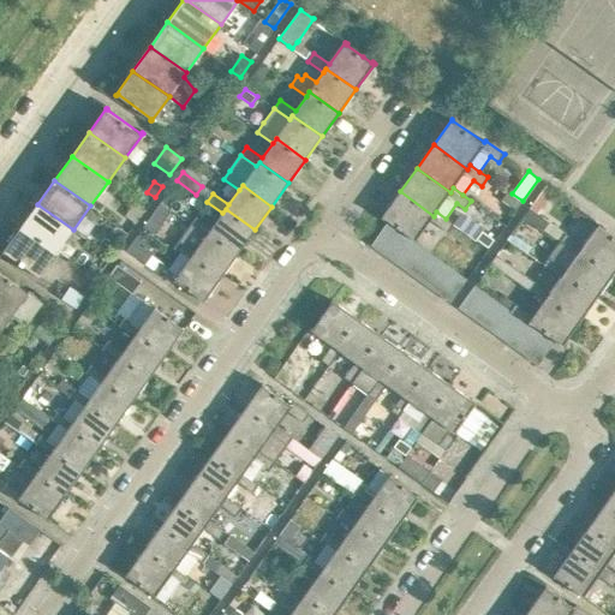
[(551,191),(545,186),(524,215),(543,230),(549,221),(536,213),(551,191)]
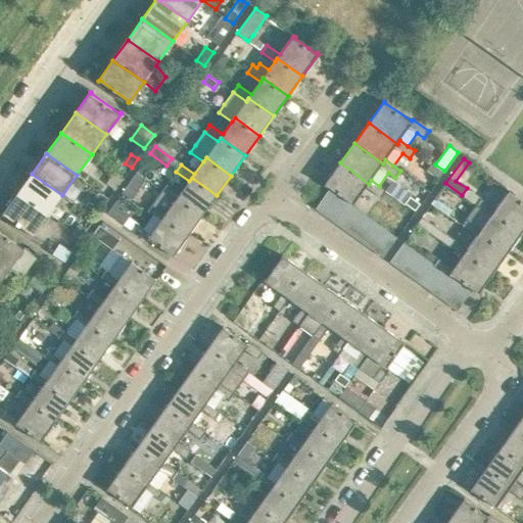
[(444,171),(435,164),(431,161),(426,169),(439,178),(444,171)]
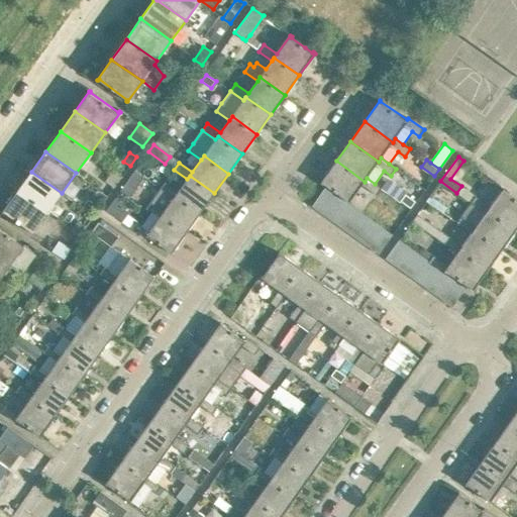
[(382,188),(375,184),(367,178),(365,182),(336,161),(321,183),(326,186),(336,193),(345,200),(348,202),(347,202),(348,203),(362,185),(377,196),(382,188)]
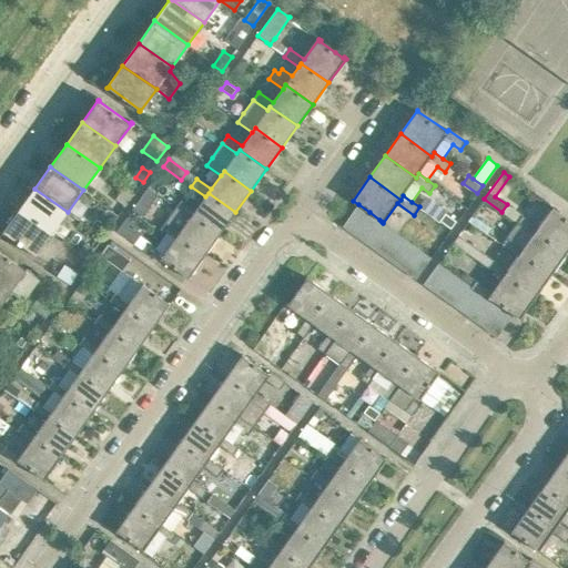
[(68,212),(34,189),(18,211),(52,235),(68,212)]
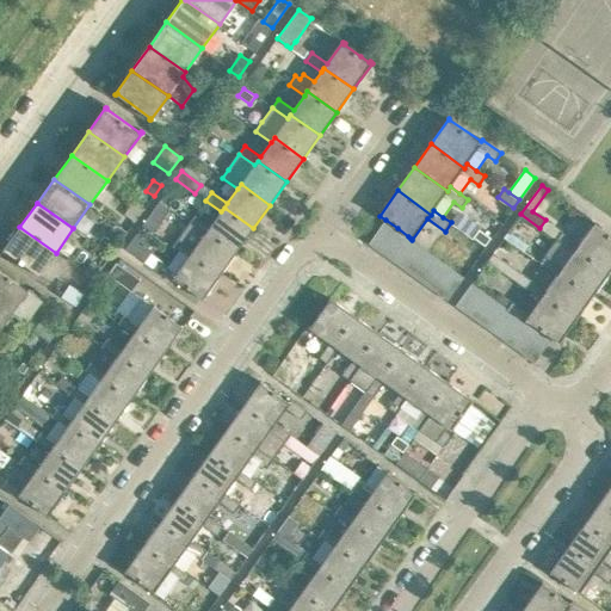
[(142,226),(154,233),(170,210),(158,203),(142,226)]
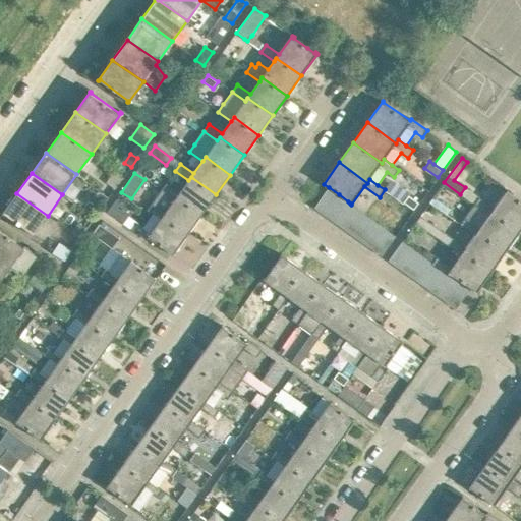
[(216,194),(191,177),(188,180),(179,193),(167,184),(161,191),(174,200),(177,196),(201,215),(216,194)]
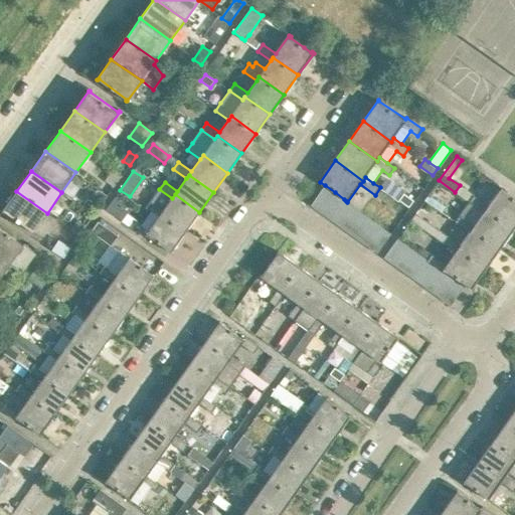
[(320,212),(335,192),(325,185),(311,205),(320,212)]
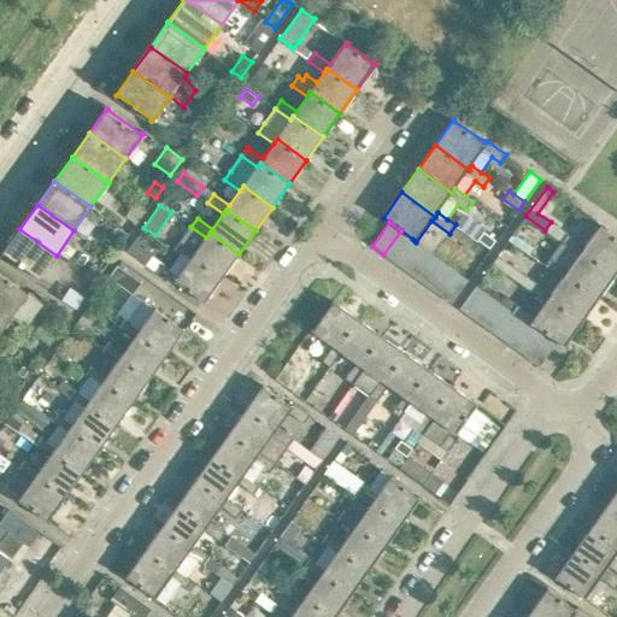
[(616,236),(600,225),(586,246),(568,234),(562,242),(580,254),(582,251),(616,275),(616,272),(616,236)]
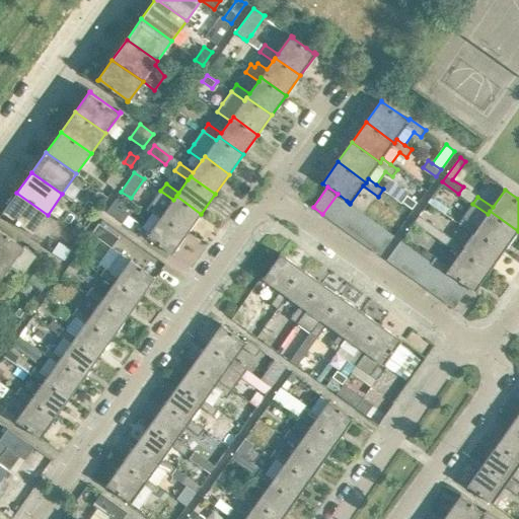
[(201,214),(176,196),(173,200),(160,191),(152,203),(146,210),(151,214),(159,219),(162,216),(188,233),(201,214)]
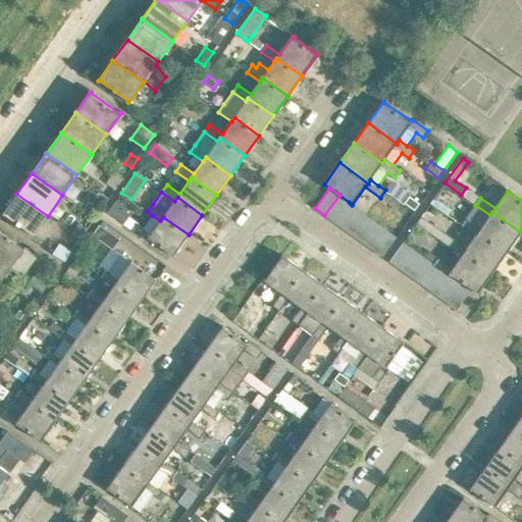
[(48,216),(16,194),(2,214),(3,215),(4,214),(33,235),(32,236),(33,237),(48,216)]
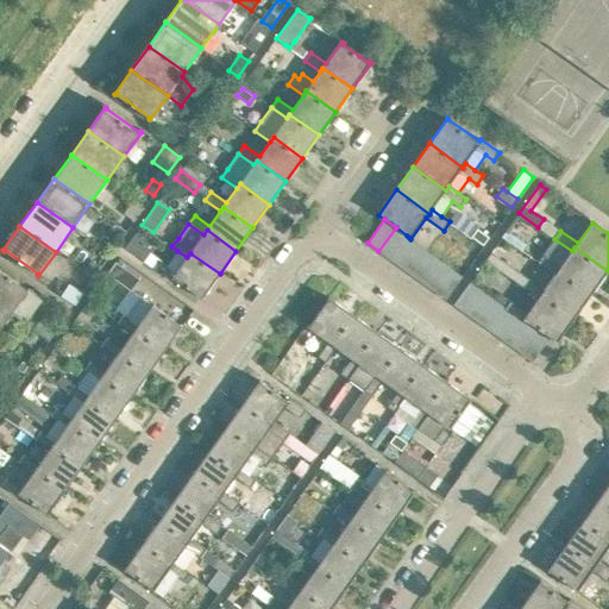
[(390,259),(407,236),(396,227),(378,251),(390,259)]
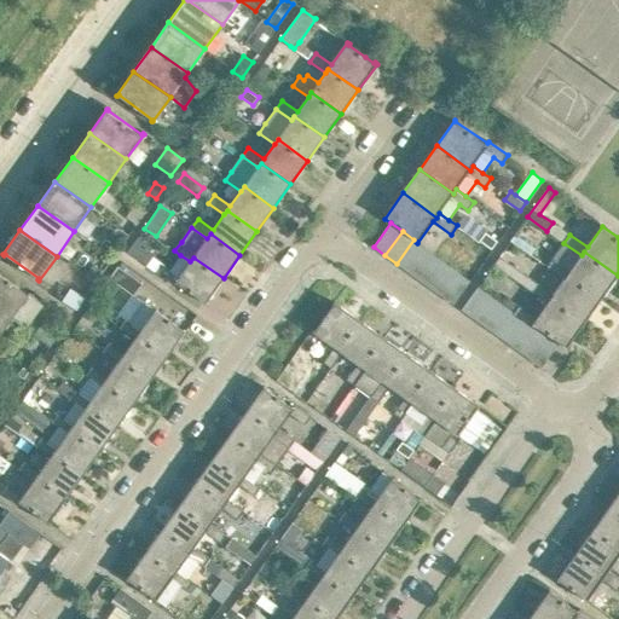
[(491,249),(497,241),(485,232),(480,241),(491,249)]
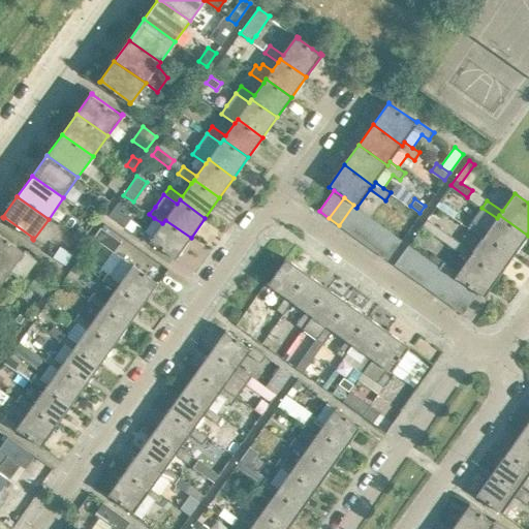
[(118,203),(110,215),(125,226),(130,219),(127,217),(131,212),(118,203)]
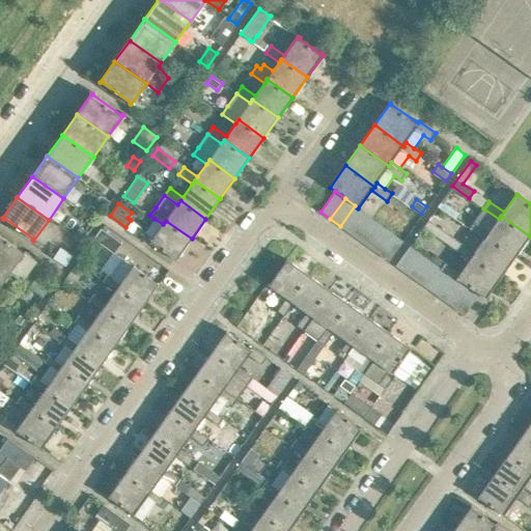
[(350,233),(363,215),(356,210),(357,207),(358,207),(355,205),(340,226),(350,233)]
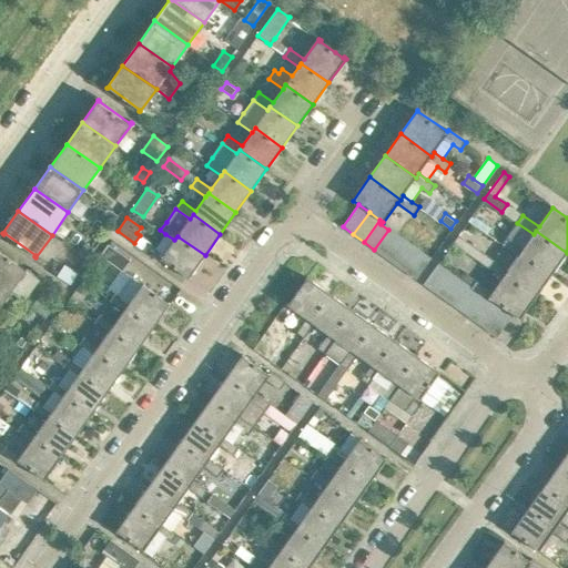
[(551,274),(567,253),(536,231),(534,234),(517,223),(506,237),(501,245),(517,256),(520,252),(551,274)]
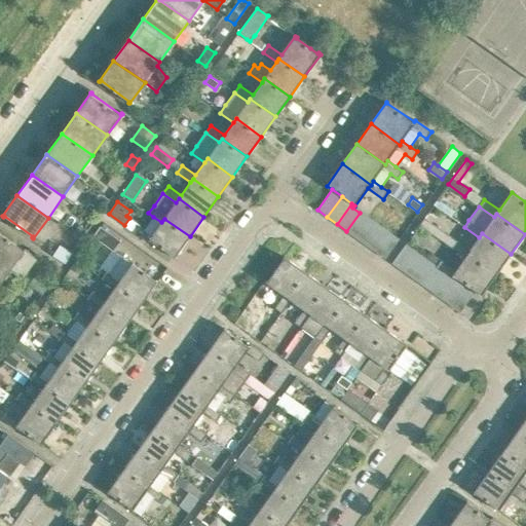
[(357,237),(370,220),(360,213),(346,231),(357,237)]
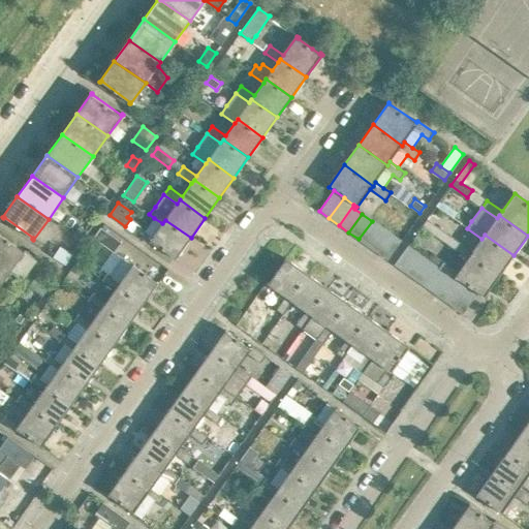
[(191,238),(165,220),(162,223),(154,218),(146,230),(141,226),(135,234),(150,244),(151,242),(176,259),(191,238)]
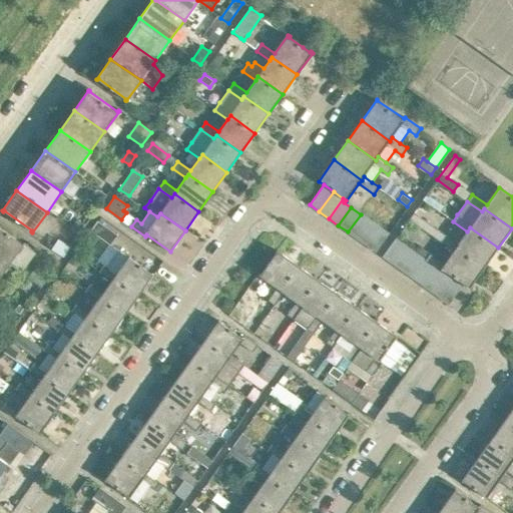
[(357,238),(370,220),(361,214),(348,231),(357,238)]
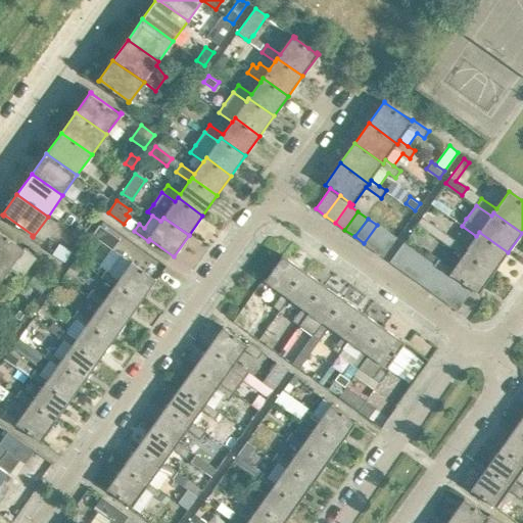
[(426,230),(447,245),(453,238),(431,224),(426,230)]
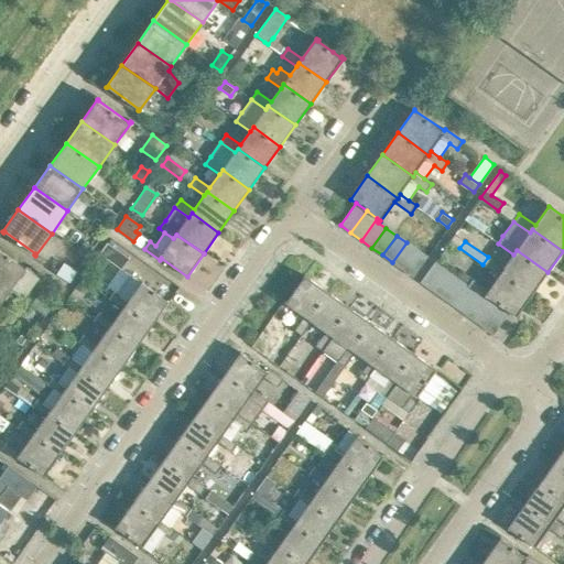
[(129,258),(108,242),(100,253),(121,269),(129,258)]
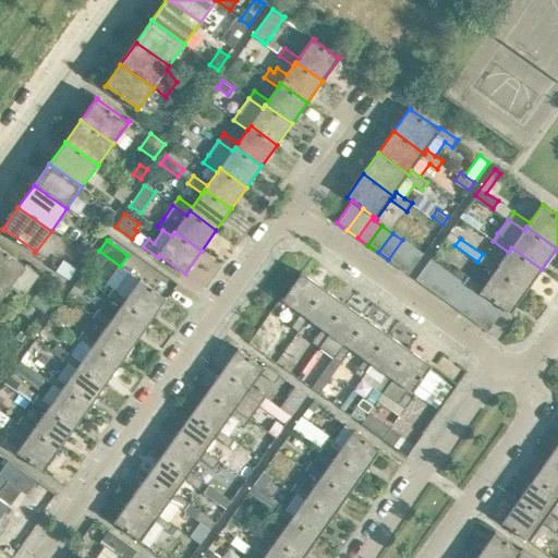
[(413,247),(404,242),(402,240),(388,259),(399,267),(413,247)]
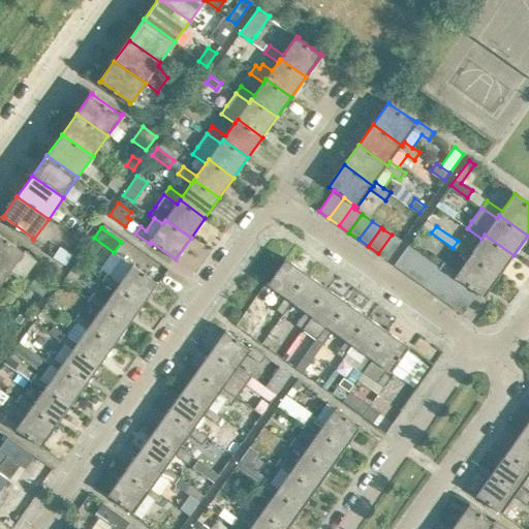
[(0,263),(10,272),(26,250),(25,250),(24,251),(0,234),(0,263)]
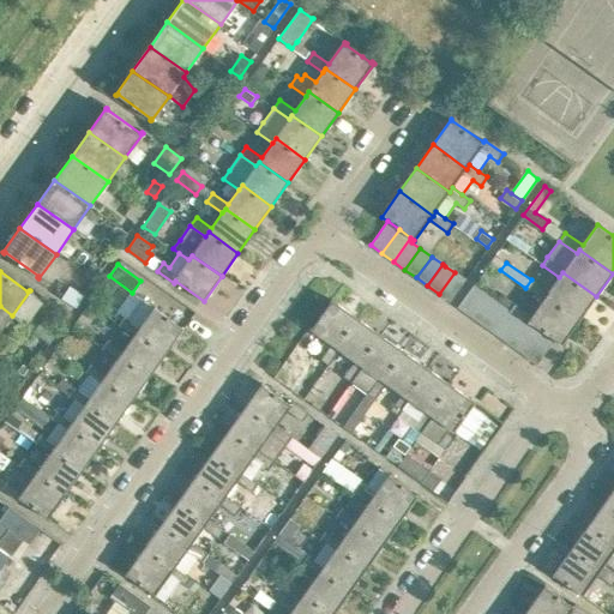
[(450,302),(464,283),(465,281),(455,272),(439,294),(450,302)]
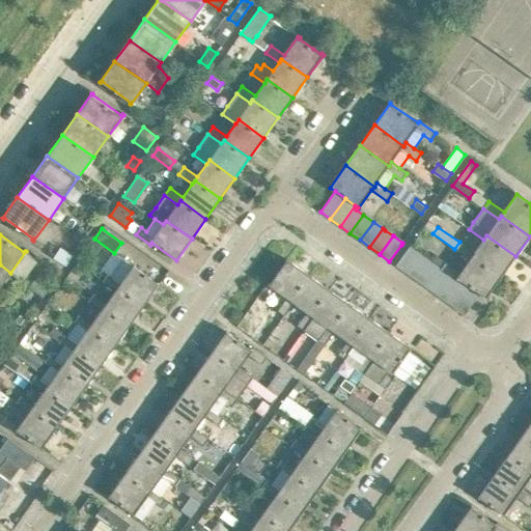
[(459,242),(454,249),(470,259),(472,256),(501,277),(515,256),(486,235),(483,240),(475,252),(459,242)]
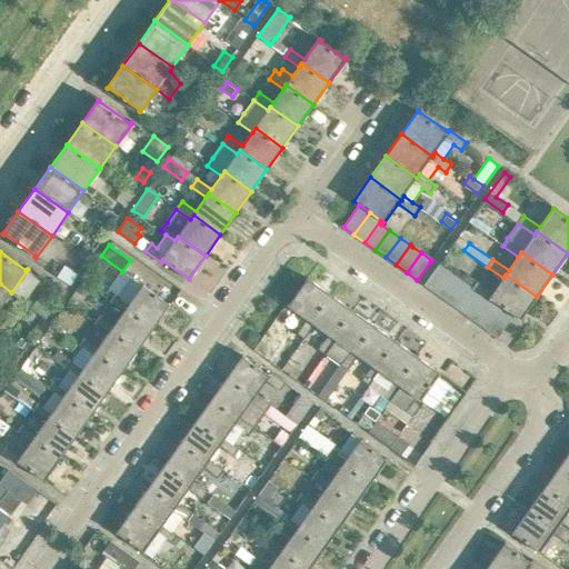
[(57,277),(71,286),(78,273),(65,266),(57,277)]
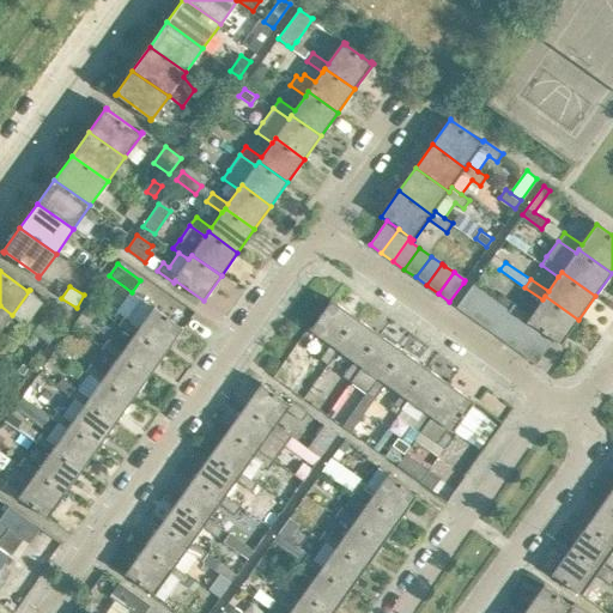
[(468,315),(484,295),(472,286),(457,307),(468,315)]
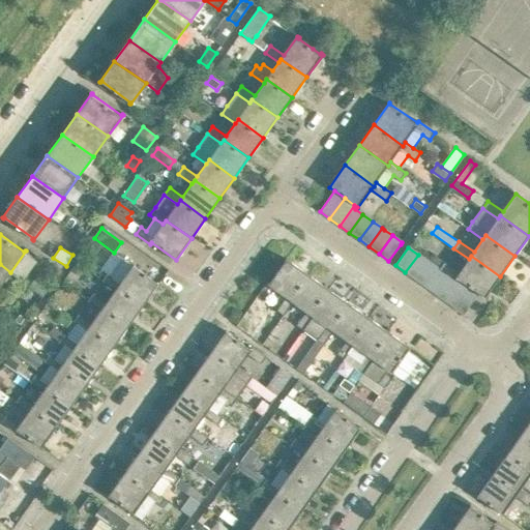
[(415,280),(428,261),(418,255),(405,272),(415,280)]
